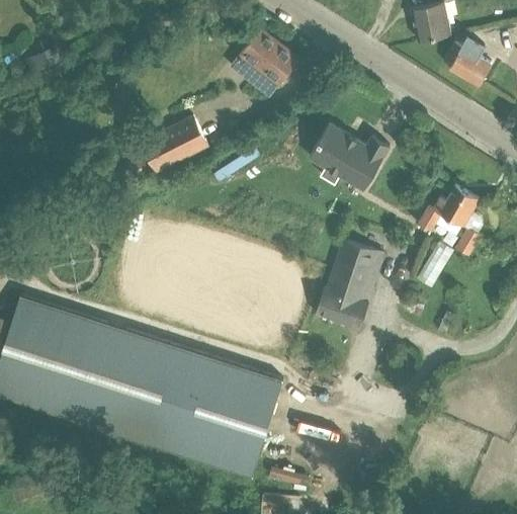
[(421,0),(423,8),(410,11),(417,44),(451,35),(445,4),(447,3),(445,0),(421,0)]
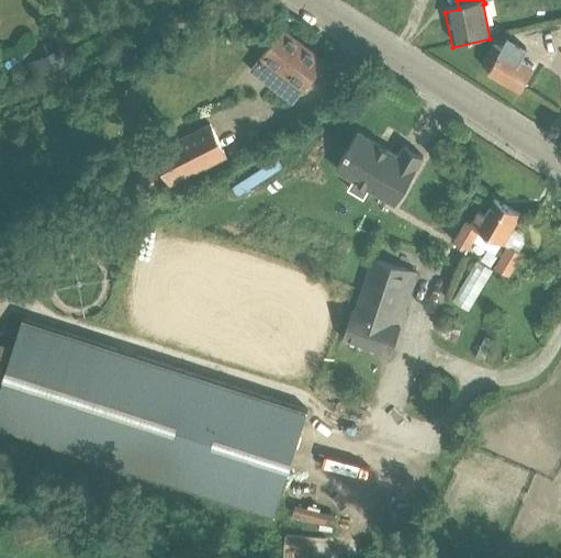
[(307,90),(325,67),(284,35),(255,74),(278,92),(292,104),(307,90)]
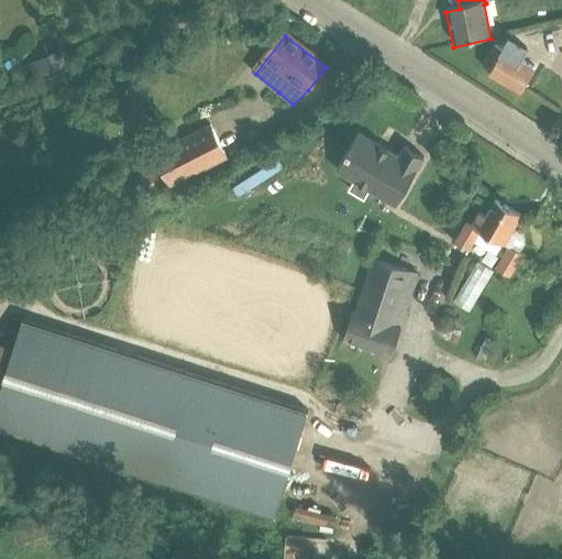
[(495,48),(483,70),(522,94),(535,72),(529,68),(520,63),(527,53),(509,43),(503,54),(495,48)]
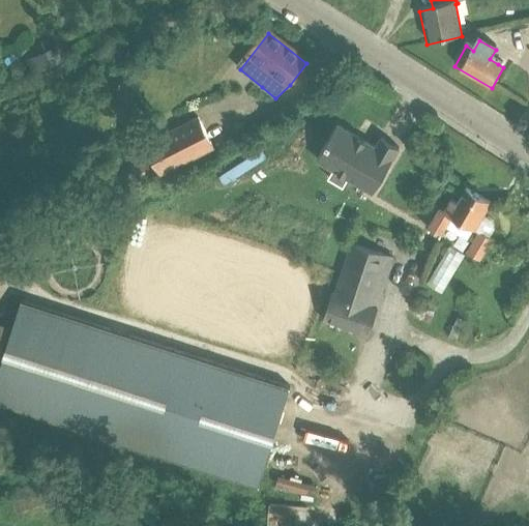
[(31,79),(70,61),(63,48),(25,65),(31,79)]
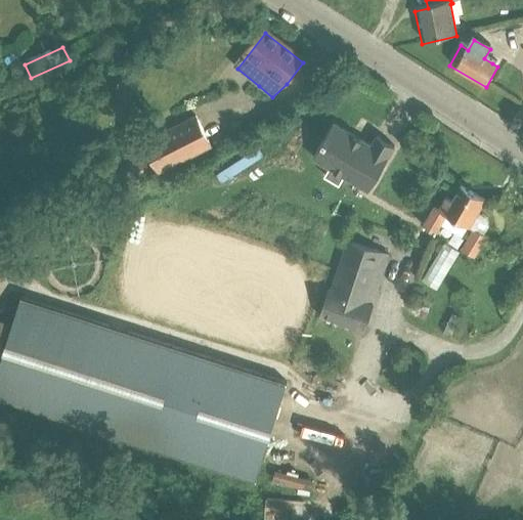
[(144,144),(143,145),(159,175),(160,175),(160,174),(210,149),(211,148),(210,146),(199,125),(195,119),(194,120),(192,121),(168,133),(144,145),(144,144)]
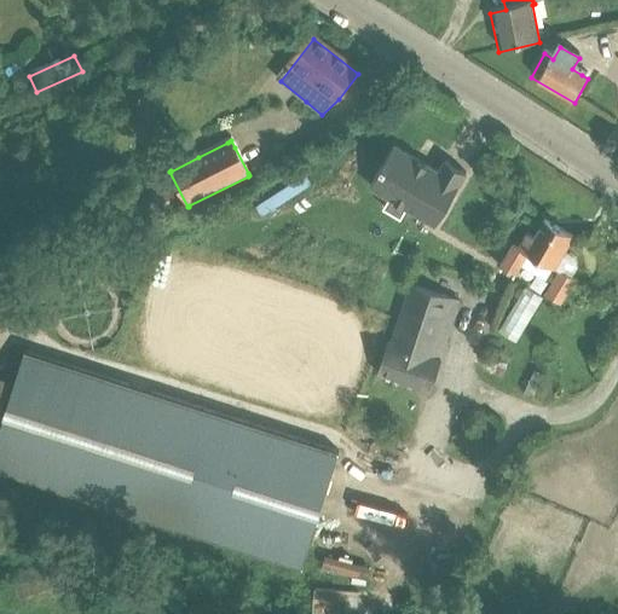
[(393,149),(369,190),(390,202),(383,213),(399,222),(406,212),(435,229),(466,177),(445,164),(438,175),(393,149)]
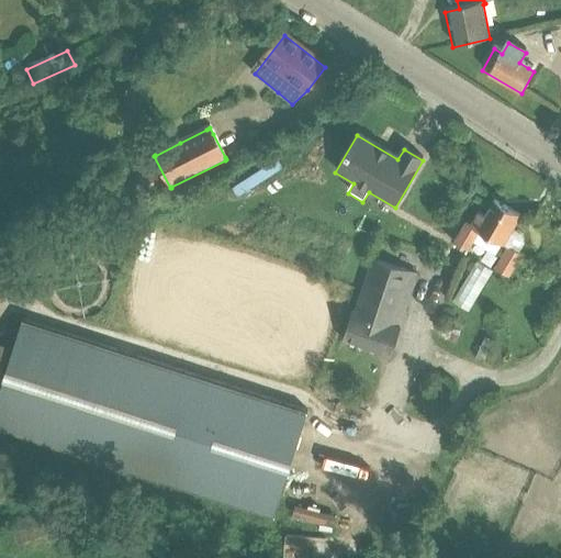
[(115,186),(118,199),(159,190),(156,177),(115,186)]
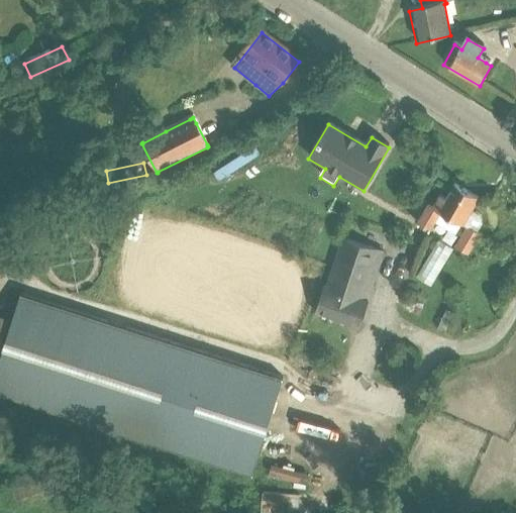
[(432,207),(419,228),(429,234),(440,216),(469,232),(457,251),(468,258),(480,236),(478,235),(483,226),(481,217),(474,213),(481,202),(457,189),(449,203),(443,200),(437,210),(432,207)]
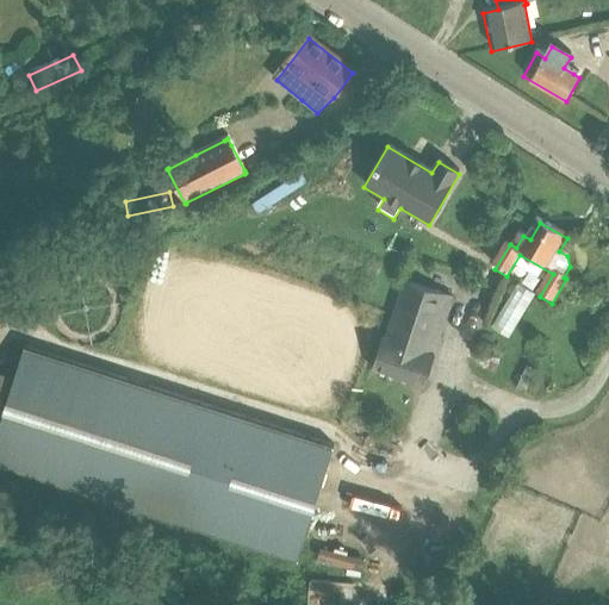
[(390,248),(383,267),(396,270),(402,251),(390,248)]
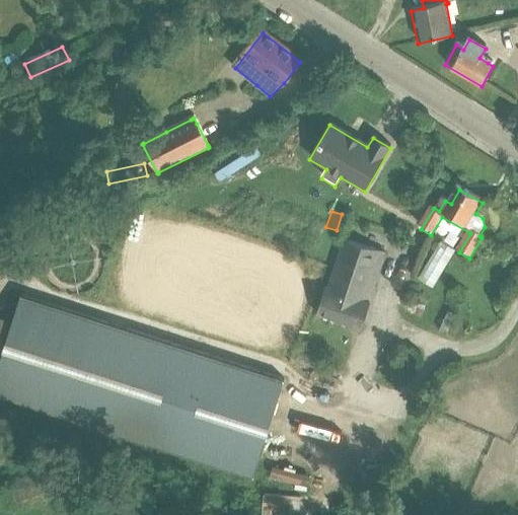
[(361,330),(385,256),(344,242),(319,316),(361,330)]
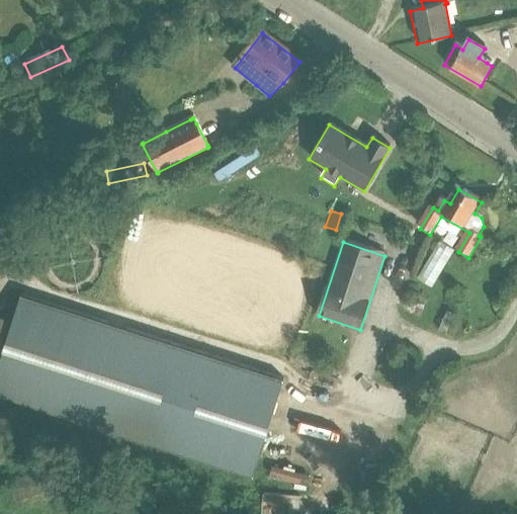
[(282,381),(20,297),(0,360),(0,397),(251,478),(282,381)]
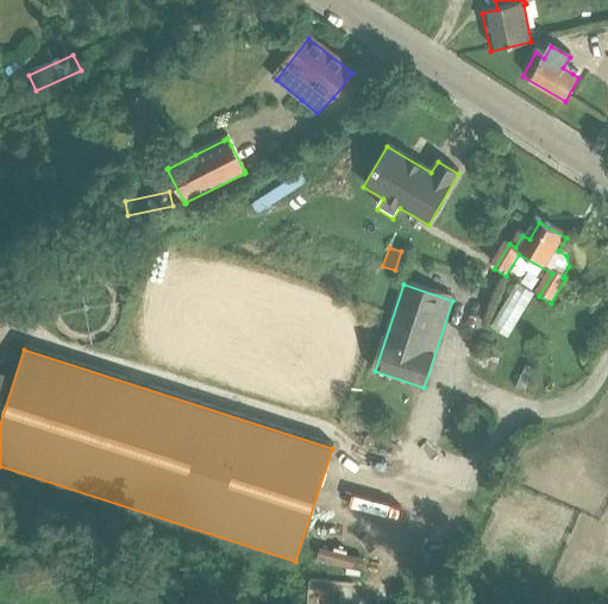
[(526,367),(515,390),(525,395),(536,372),(526,367)]
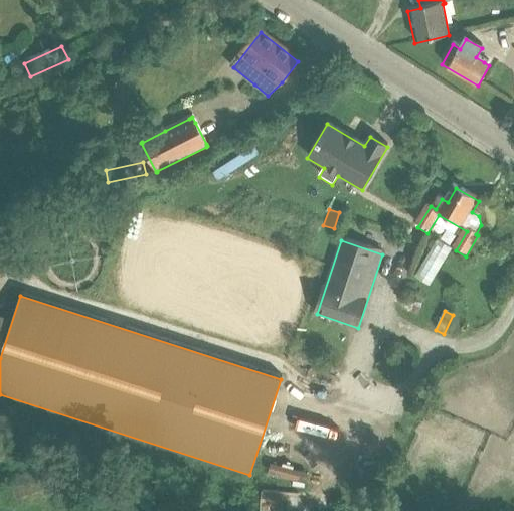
[(0,347),(9,319),(0,315),(0,347)]
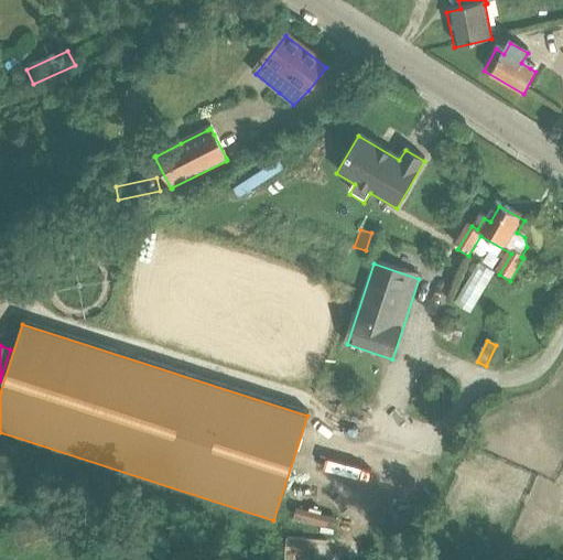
[(299,484),(299,527),(310,527),(310,484),(299,484)]
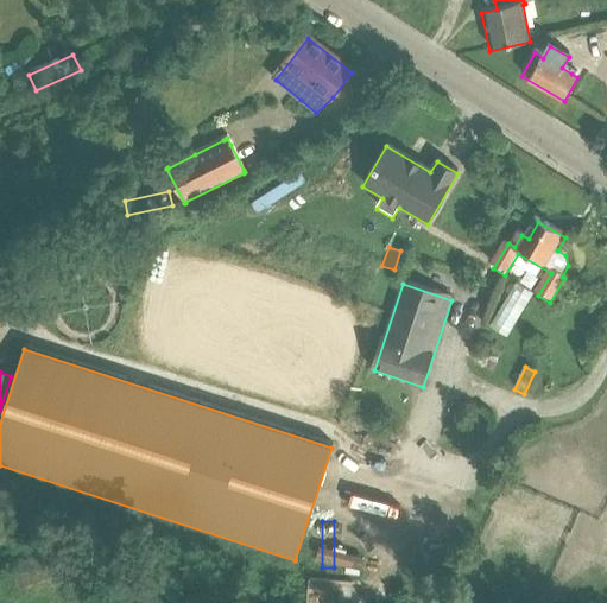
[(349,602),(351,581),(315,578),(314,602),(349,602)]
